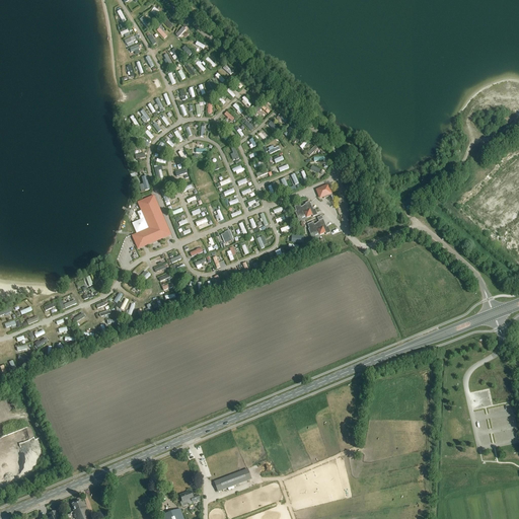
[(122,23),(126,21),(122,10),(118,11),(122,23)]
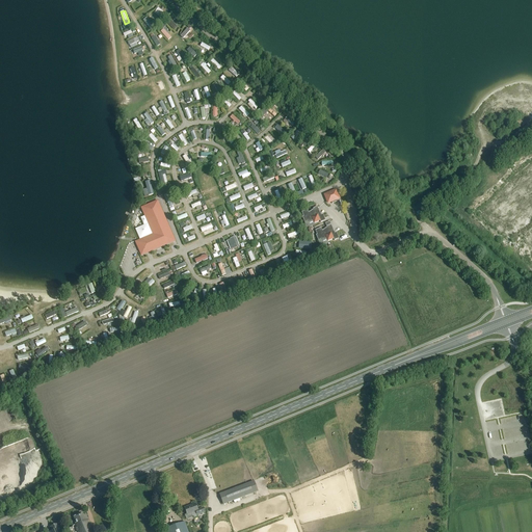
[(145,17),(142,20),(150,28),(153,25),(145,17)]
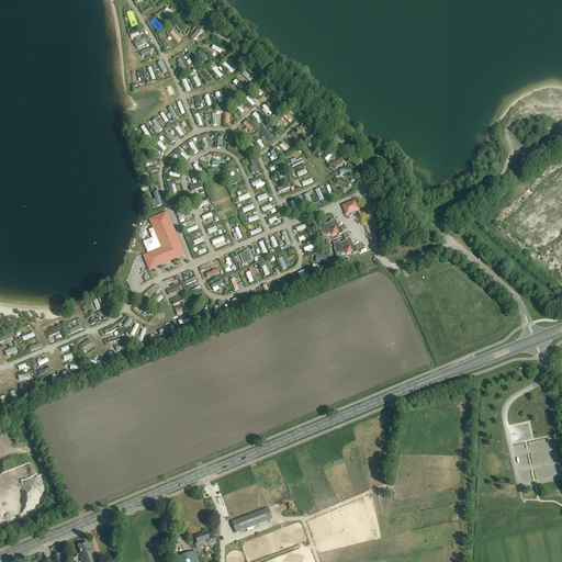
[(184,32),(188,29),(179,19),(175,23),(184,32)]
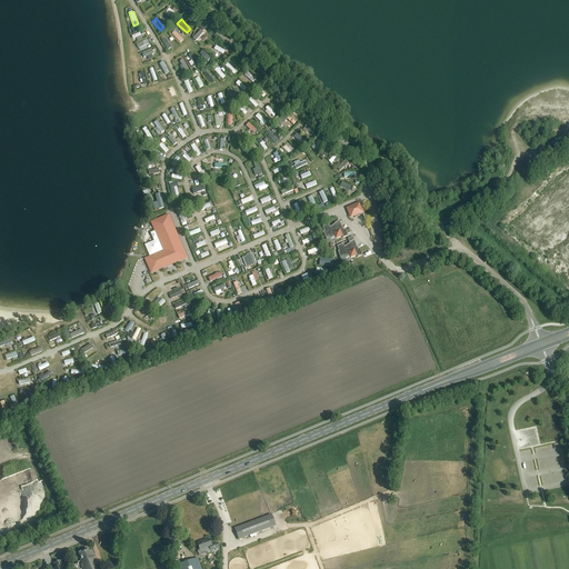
[(180,43),(183,40),(176,31),(171,33),(180,43)]
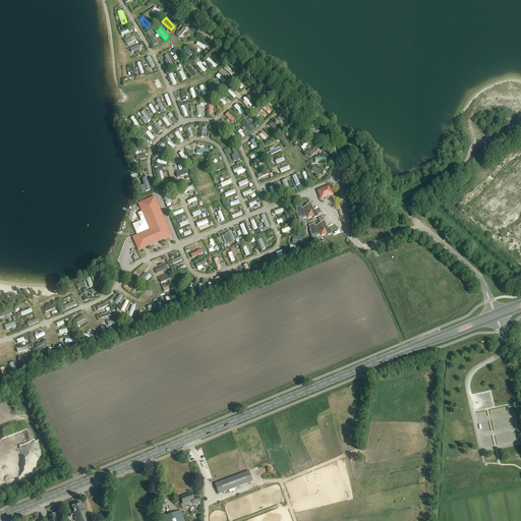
[(154,46),(158,44),(153,35),(149,38),(154,46)]
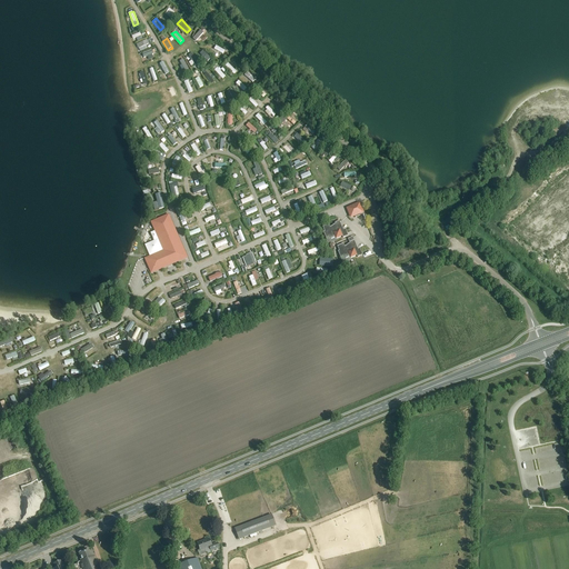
[(159,63),(165,75),(169,72),(163,61),(159,63)]
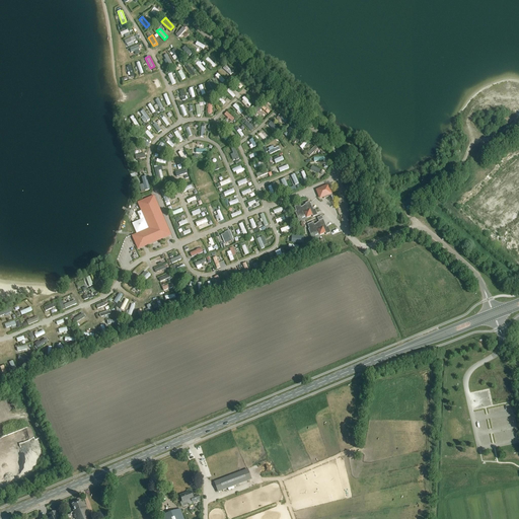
[(206,60),(214,68),(216,66),(208,57),(206,60)]
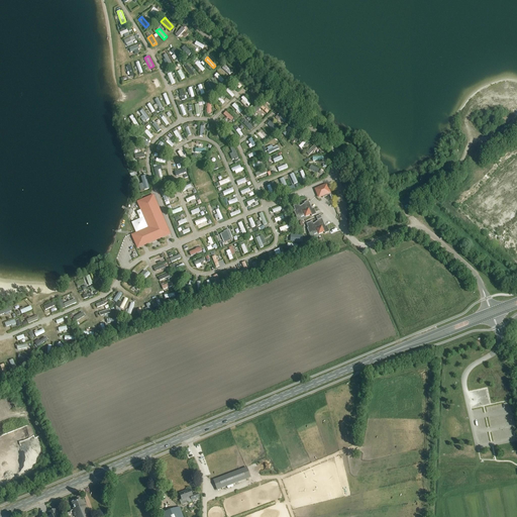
[(222,83),(224,81),(217,74),(214,77),(222,83)]
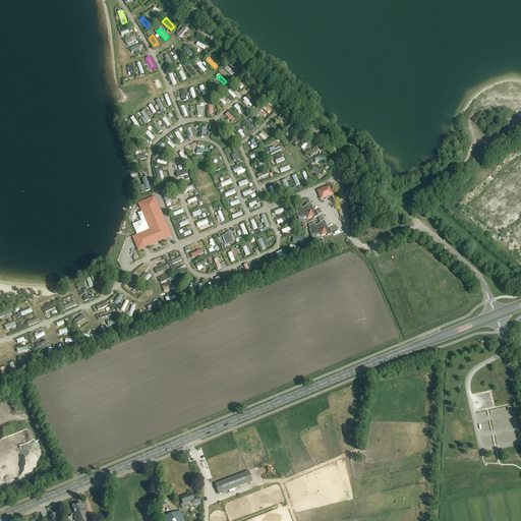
[(210,82),(214,93),(218,91),(214,80),(210,82)]
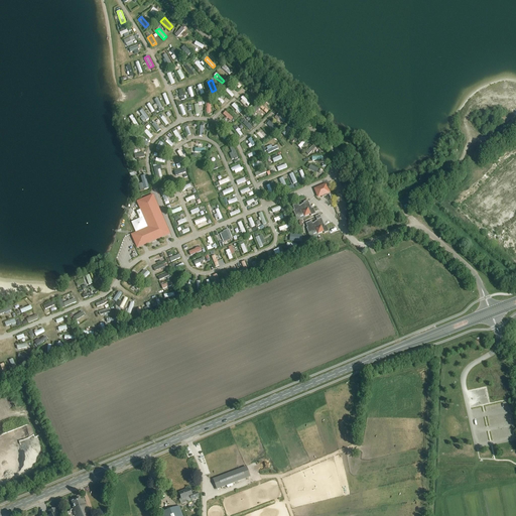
[(239,89),(241,87),(234,81),(233,83),(239,89)]
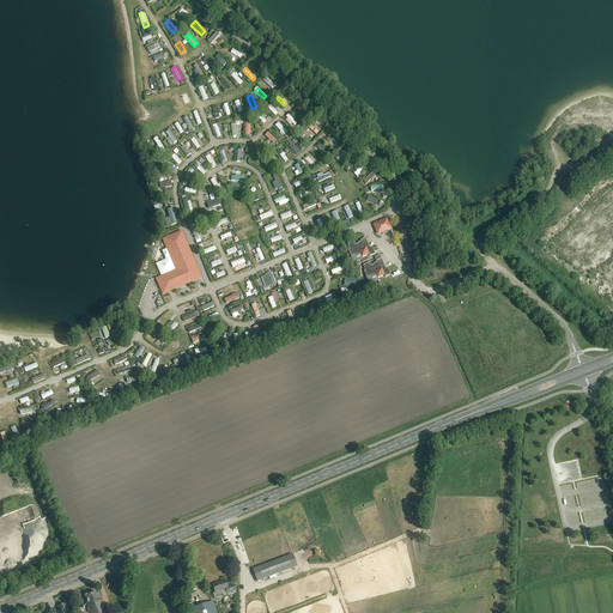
[(198,126),(202,123),(196,110),(193,113),(198,126)]
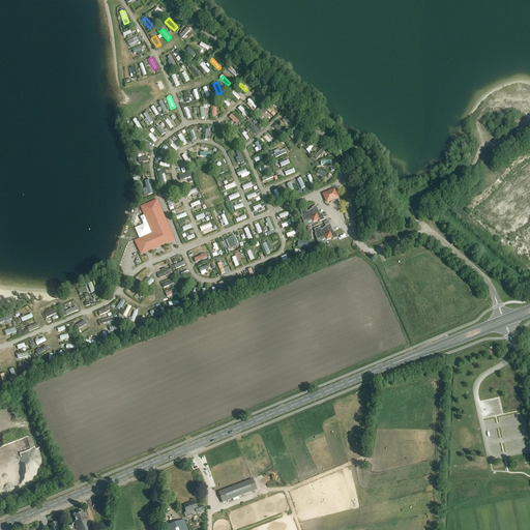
[(245,117),(248,114),(240,106),(237,109),(245,117)]
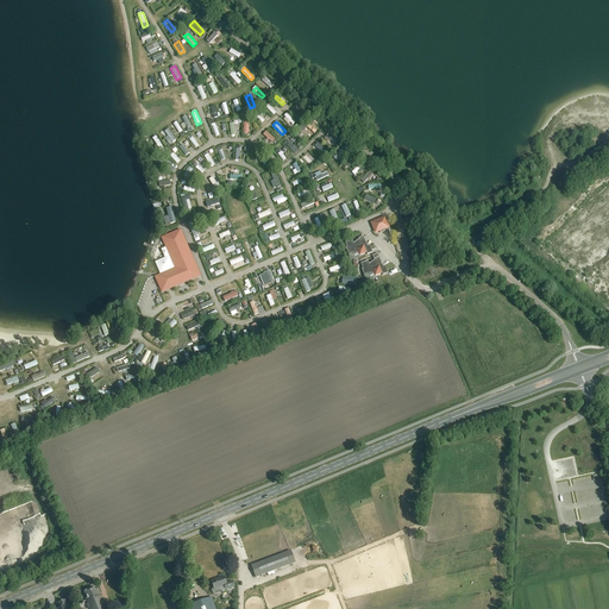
[(168,129),(164,131),(171,140),(175,138),(168,129)]
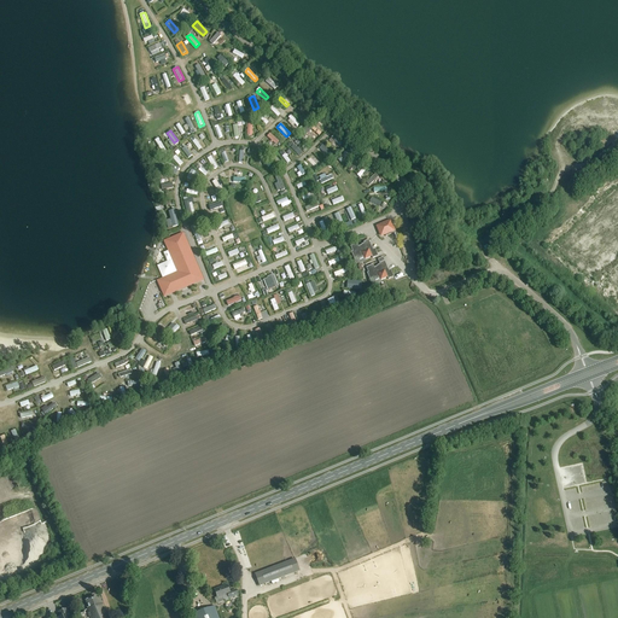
[(267,136),(277,145),(279,141),(269,133),(267,136)]
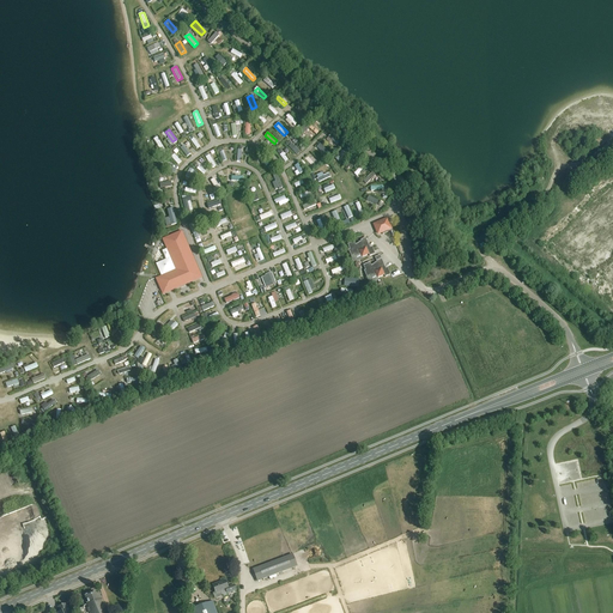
[(157,137),(153,139),(161,152),(165,150),(157,137)]
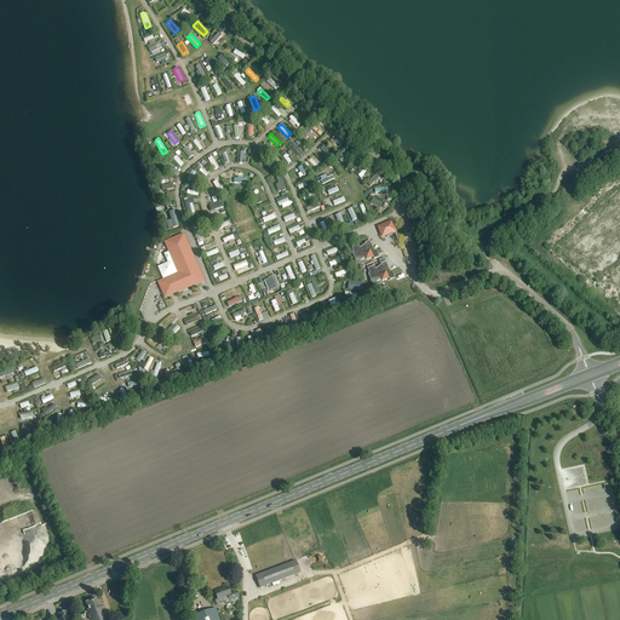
[(193,142),(200,151),(202,149),(196,139),(193,142)]
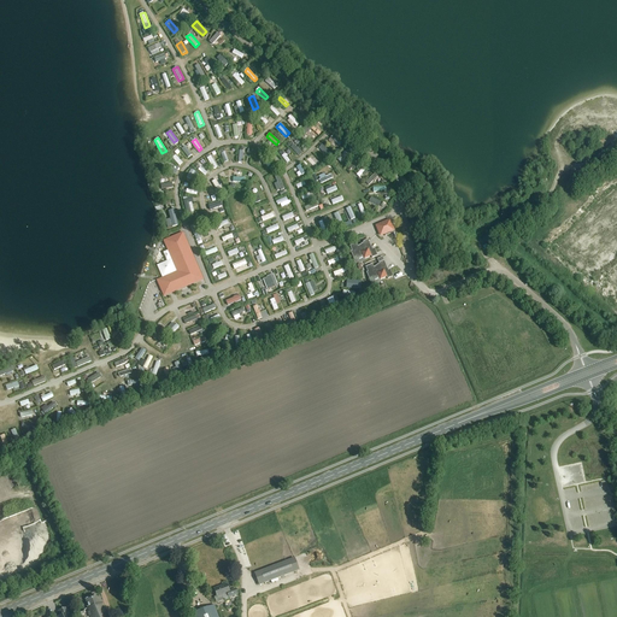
[(328,157),(331,153),(324,147),(321,151),(328,157)]
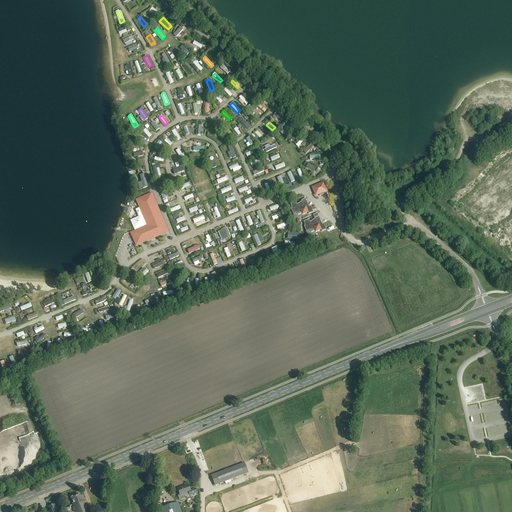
[(223,138),(226,136),(217,128),(215,131),(223,138)]
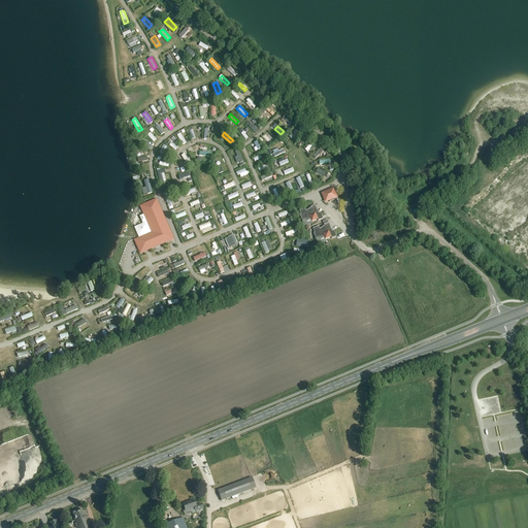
[(269,139),(265,142),(268,146),(275,140),(268,132),(265,134),(269,139)]
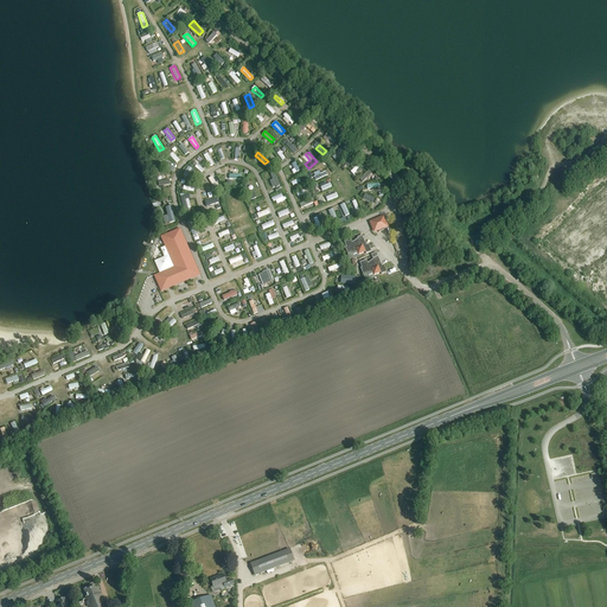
[(210,167),(213,165),(208,153),(203,155),(210,167)]
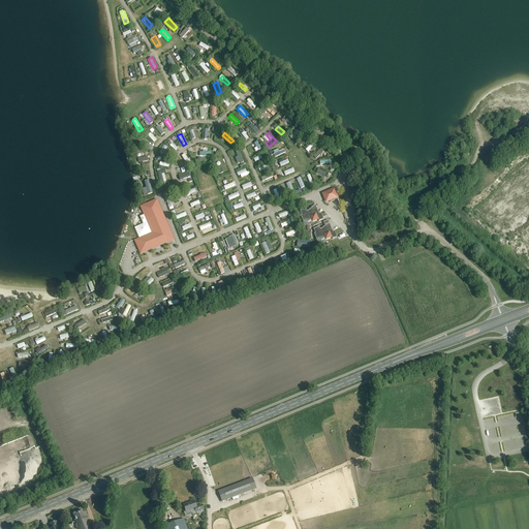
[(147,144),(148,143),(144,141),(142,146),(151,150),(153,146),(147,144)]
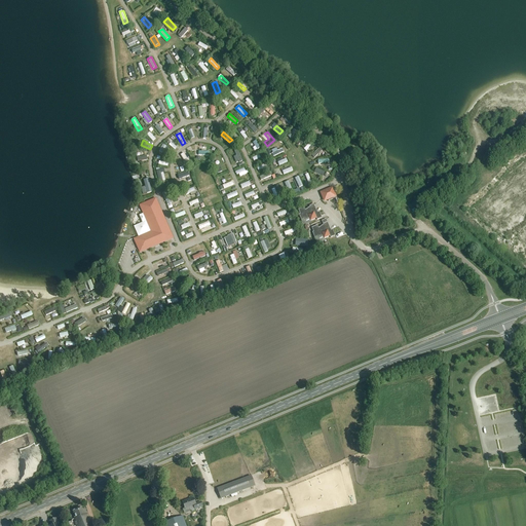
[(311,142),(304,149),(306,151),(313,144),(311,142)]
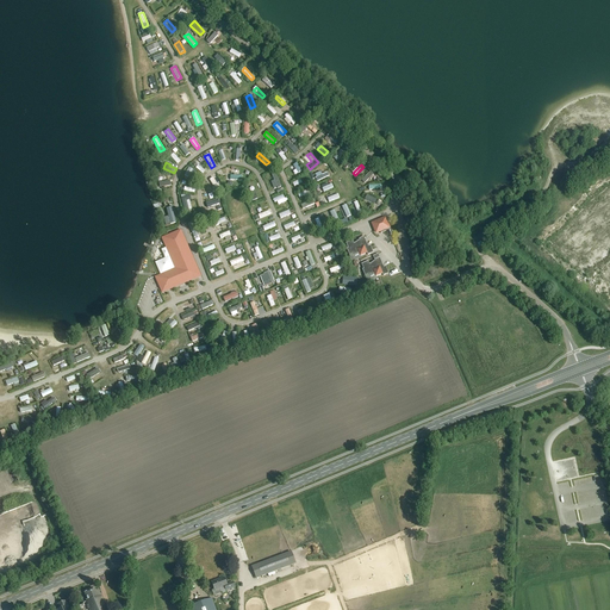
[(363,184),(372,175),(369,173),(361,181),(363,184)]
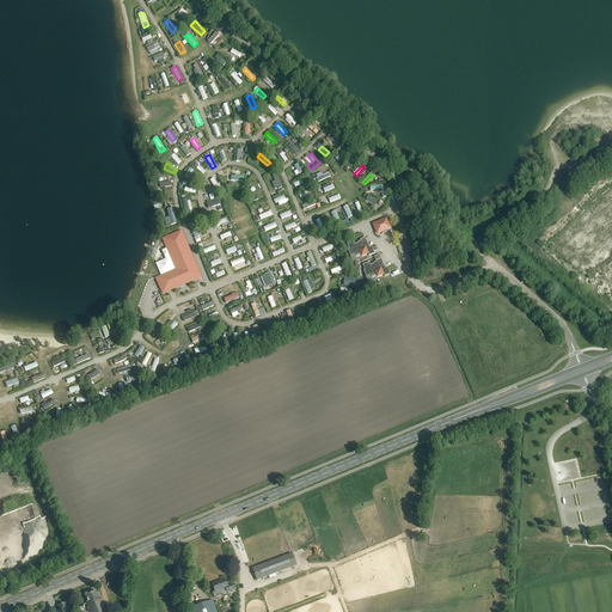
[(210,179),(216,193),(221,190),(215,177),(210,179)]
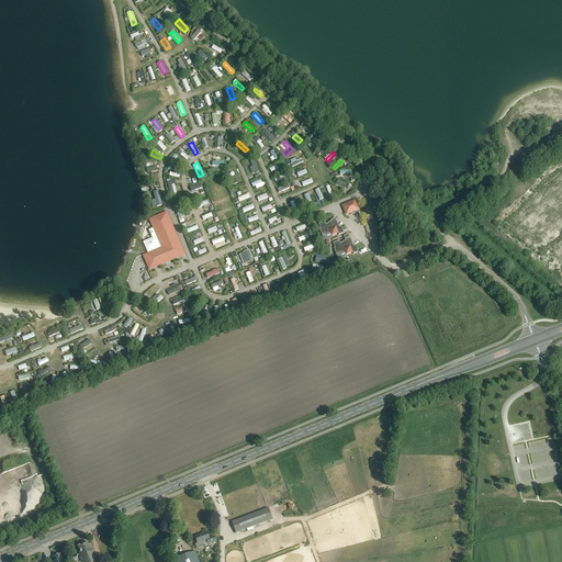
[(234,176),(232,177),(229,172),(224,175),(231,187),(237,183),(234,176)]
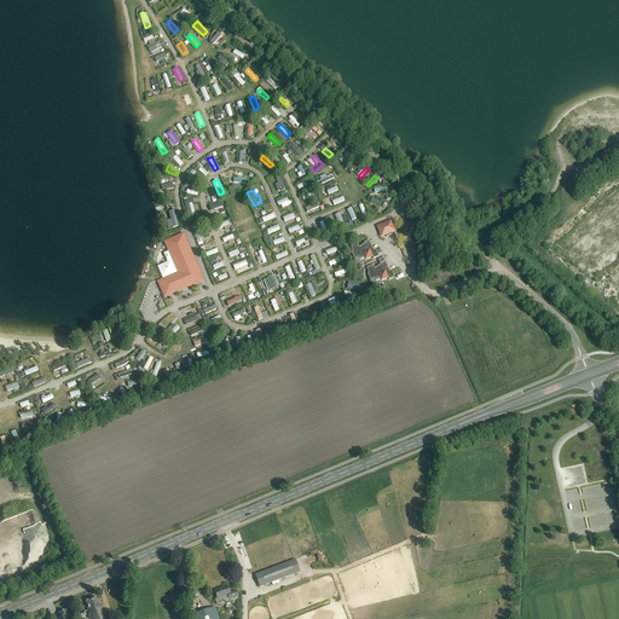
[(191,209),(190,203),(194,202),(192,197),(184,201),(189,217),(192,215),(191,209)]
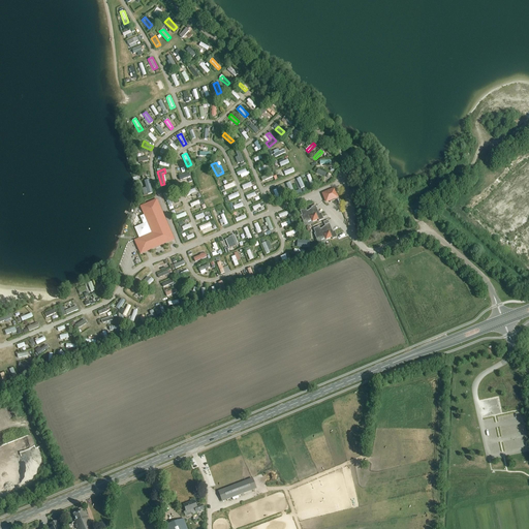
[(272,174),(260,178),(262,182),(273,177),(272,174)]
